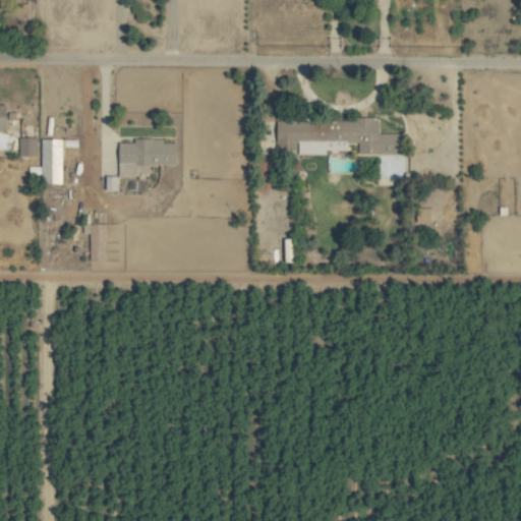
[(277,121),(277,154),(326,154),(326,151),(348,151),(348,142),(359,142),(359,155),(402,155),(402,134),(381,134),(381,119),(358,119),(358,121),(277,121)]
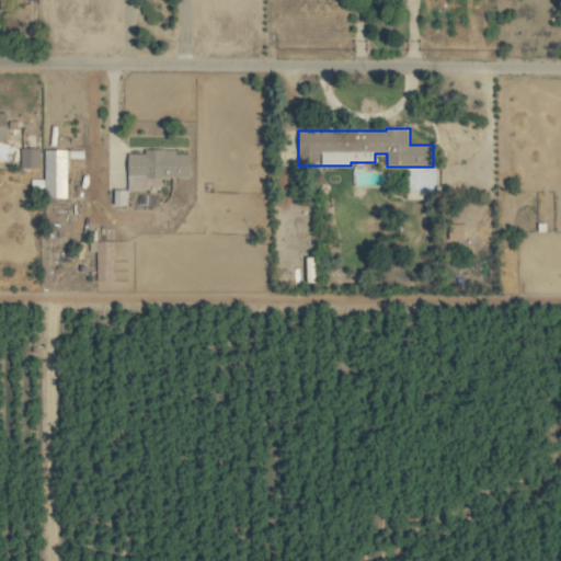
[(21,168),(41,168),(41,148),(22,148),(21,168)]
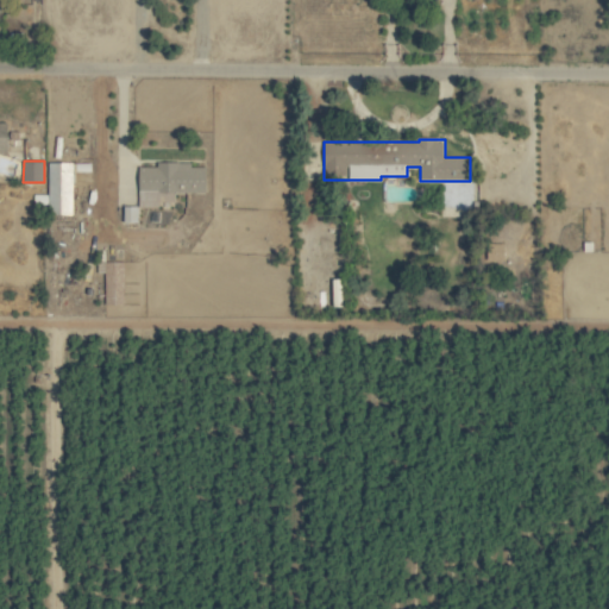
[(74,213),(74,162),(48,163),(49,194),(33,195),(33,205),(49,205),(49,213),(74,213)]
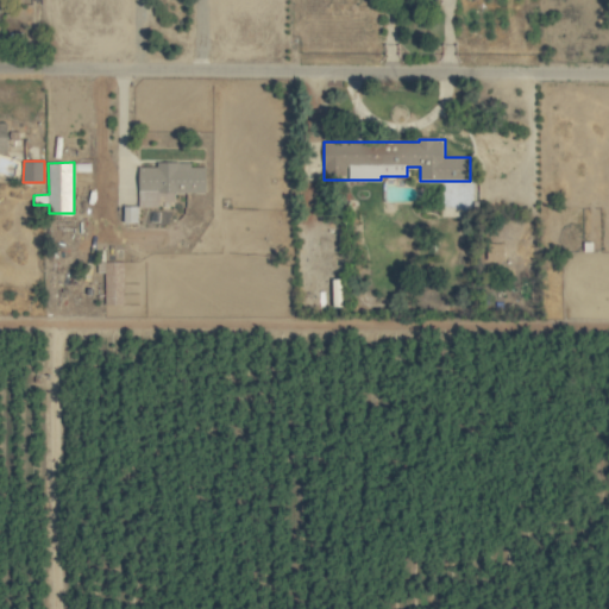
[(140,164),(140,192),(157,192),(157,201),(176,201),(176,193),(207,193),(207,167),(193,167),(193,164),(140,164)]
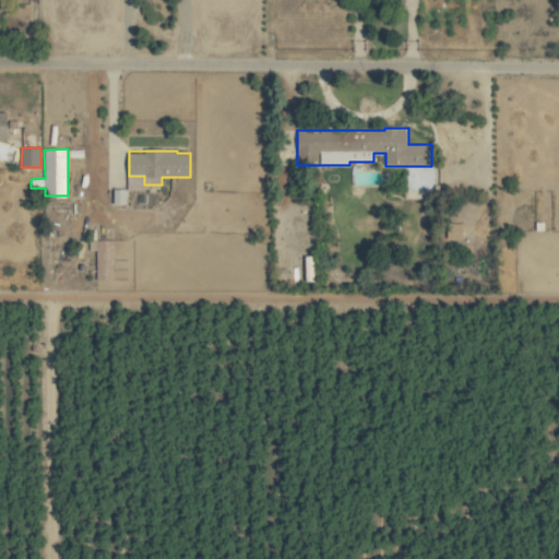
[(127,205),(127,189),(114,189),(114,204),(127,205)]
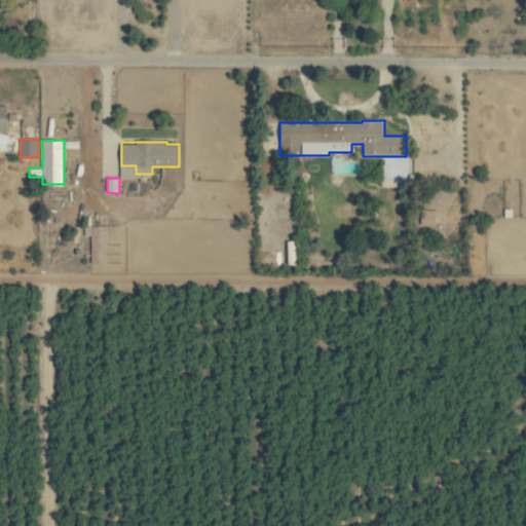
[(437,211),(421,210),(421,225),(437,225),(437,211)]
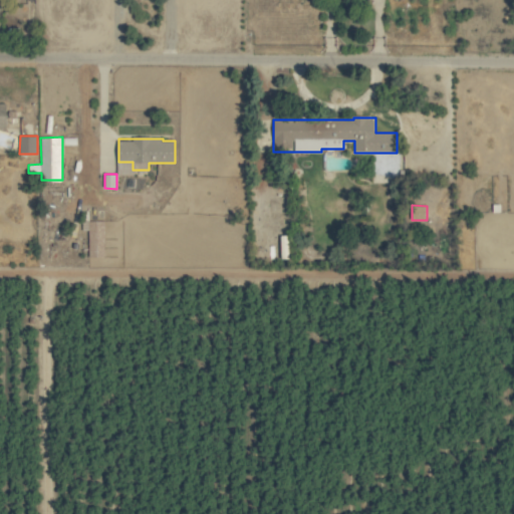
[(104,221),(88,221),(89,256),(105,255),(104,221)]
